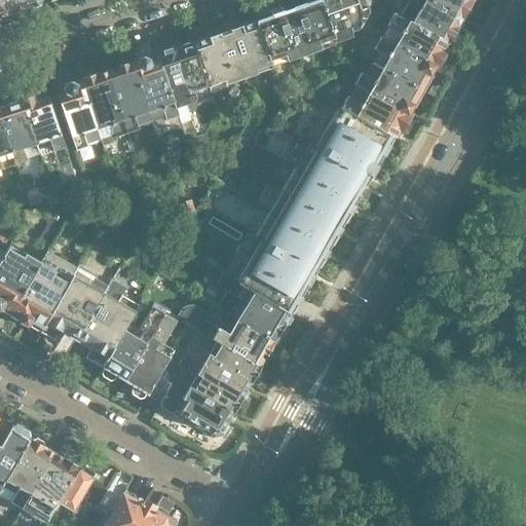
[(0,0),(0,11),(1,14),(10,11),(14,14),(25,11),(26,7),(27,7),(24,0),(0,0)]
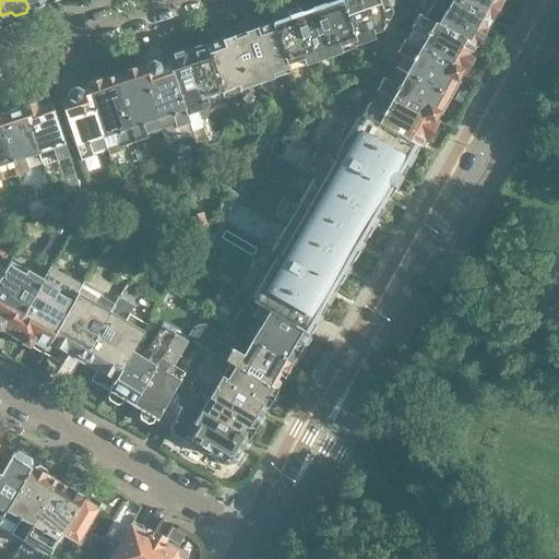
[(312,10),(311,10),(320,34),(308,38),(316,61),(341,52),(339,46),(354,40),(355,40),(341,0),(340,0),(323,6),(322,4),(311,8),(312,10)]
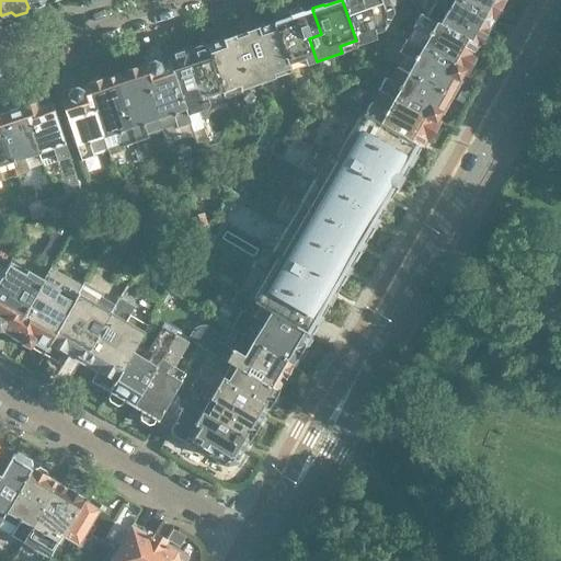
[(342,0),(356,41),(355,41),(356,45),(375,39),(373,33),(380,31),(369,0),(342,0)]
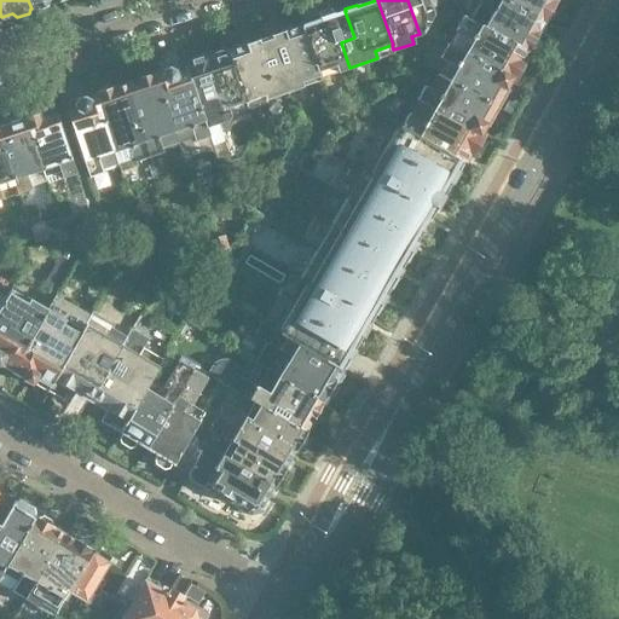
[(408,0),(420,34),(422,34),(434,13),(432,9),(440,7),(437,0),(408,0)]
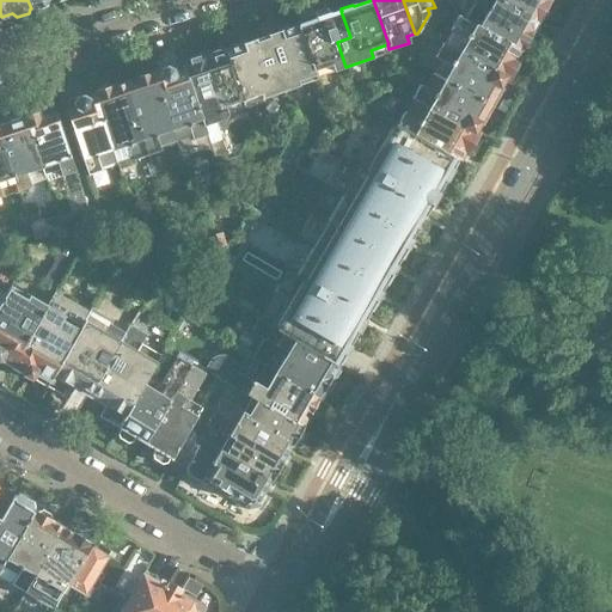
[(473,0),(473,4),(465,18),(475,24),(519,49),(527,48),(532,40),(530,30),(534,20),(499,0),(473,0)]
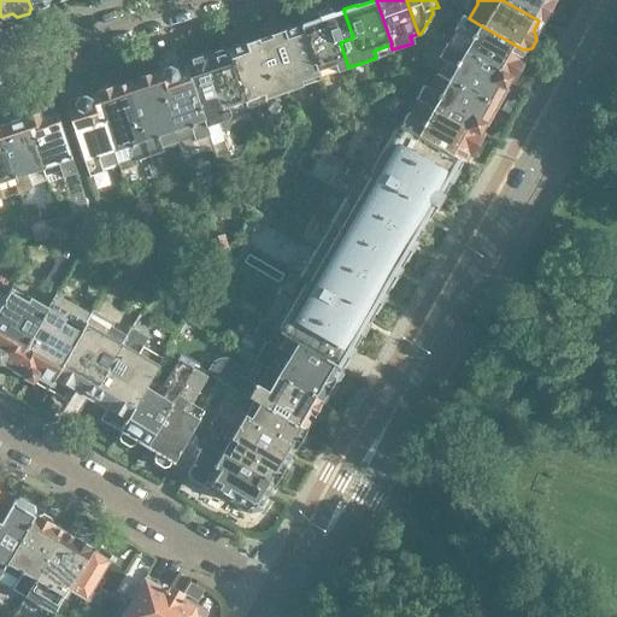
[(503,0),(539,21),(550,18),(554,10),(553,3),(553,0),(503,0)]
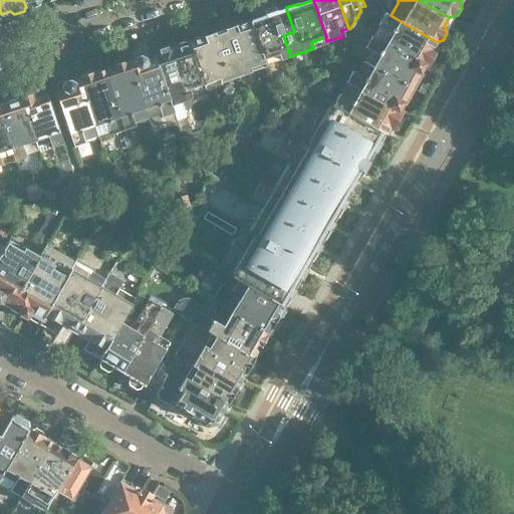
[(265,16),(249,22),(262,59),(264,59),(277,54),(280,60),(290,56),(283,35),(294,31),(286,9),(275,13),(274,11),(264,15),(265,16)]
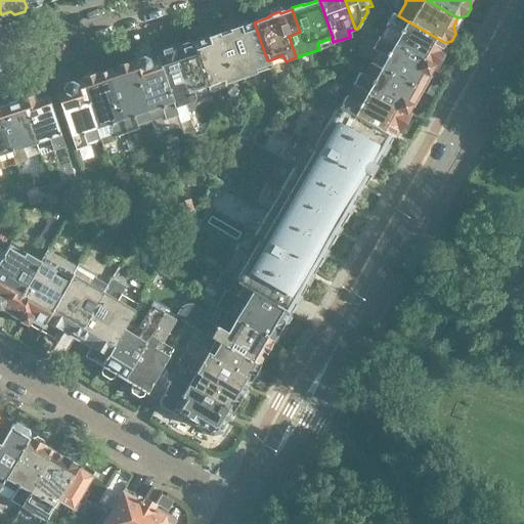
[(392,31),(387,41),(386,41),(392,45),(430,66),(433,67),(442,51),(440,49),(444,42),(406,20),(398,15),(392,12),(384,27),(392,31)]
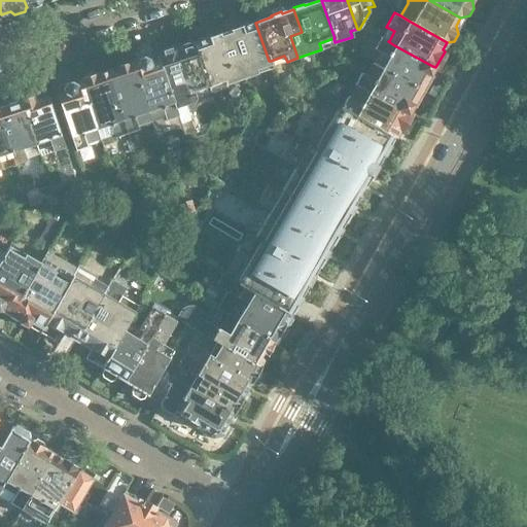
[(217,33),(217,34),(225,59),(238,55),(246,77),(257,73),(256,70),(272,64),(271,61),(269,61),(255,23),(242,27),(241,26),(230,30),(230,31),(218,35),(217,33)]
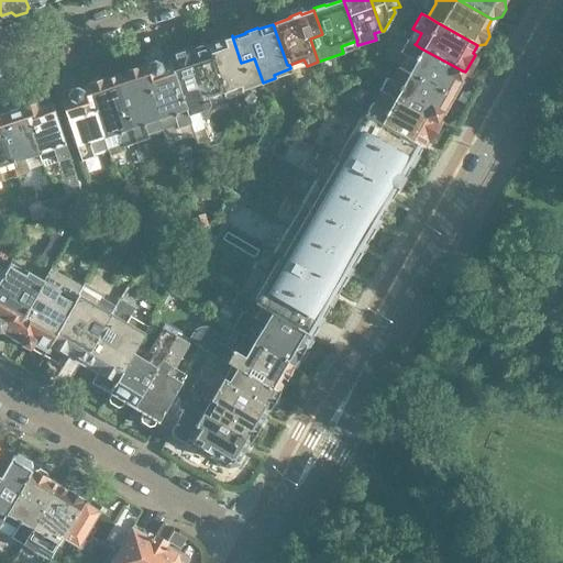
[(223,41),(207,46),(222,92),(239,86),(241,90),(263,83),(254,58),(241,63),(232,36),(222,40),(223,41)]
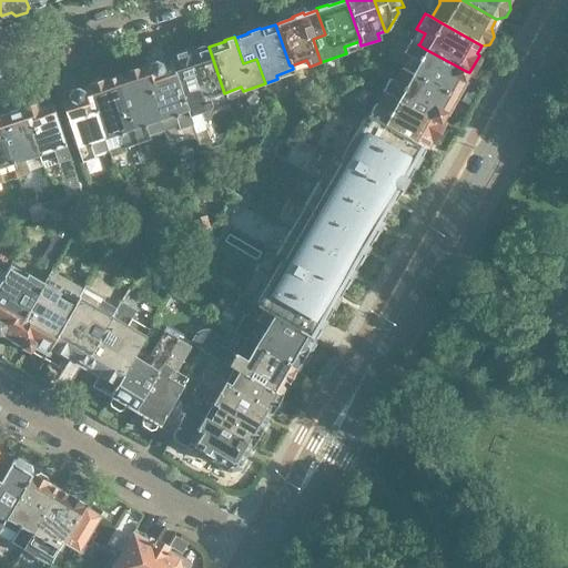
[(457,100),(467,82),(462,79),(466,71),(425,49),(418,44),(411,40),(403,53),(418,61),(412,74),(457,100)]
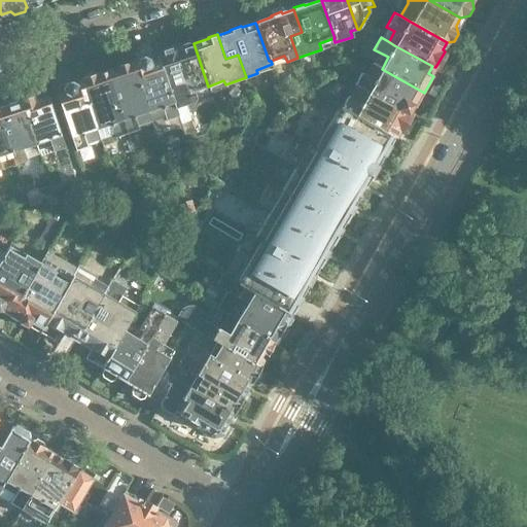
[(156,55),(159,61),(174,103),(173,103),(174,108),(176,108),(185,140),(197,137),(186,104),(194,102),(196,97),(194,91),(208,86),(194,43),(190,44),(187,43),(182,45),(180,47),(171,50),(167,49),(165,50),(163,54),(156,55)]
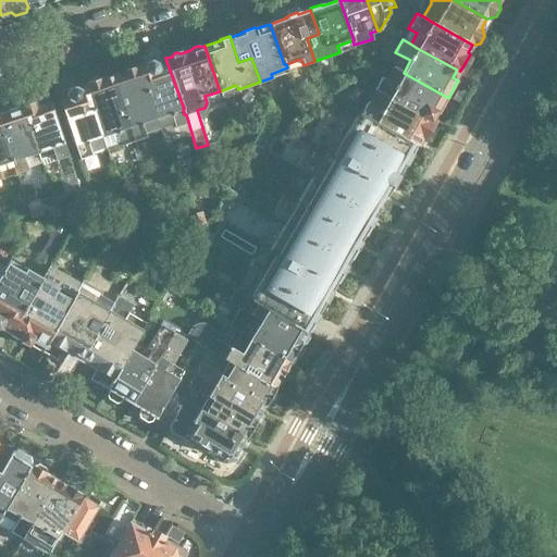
[(145,65),(138,69),(159,128),(174,124),(175,126),(188,122),(186,114),(184,114),(183,109),(184,109),(168,64),(160,66),(158,63),(152,60),(146,62),(145,65)]
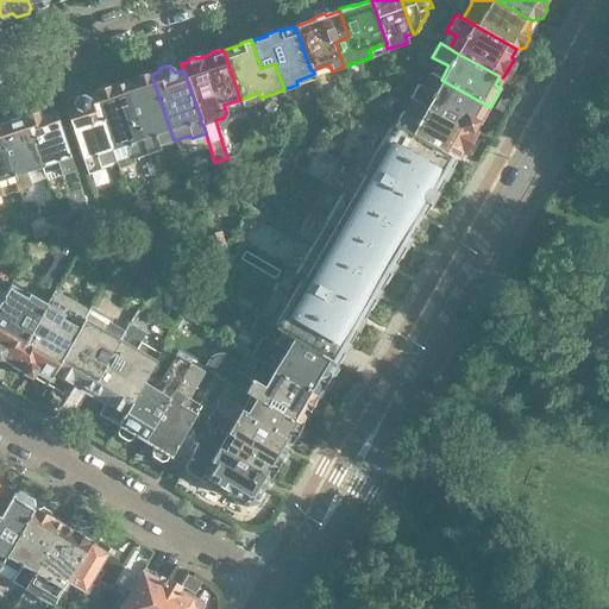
[(135,80),(123,85),(145,155),(159,149),(158,145),(174,140),(151,75),(149,75),(144,74),(137,76),(135,80)]
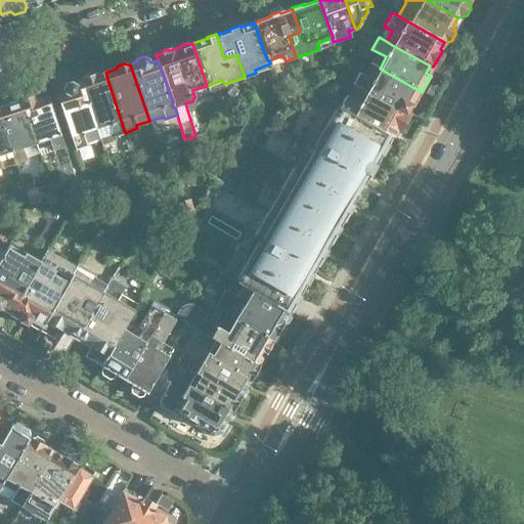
[(370,63),(364,75),(359,72),(352,84),(366,92),(405,113),(409,105),(412,107),(422,92),(380,69),(370,63)]
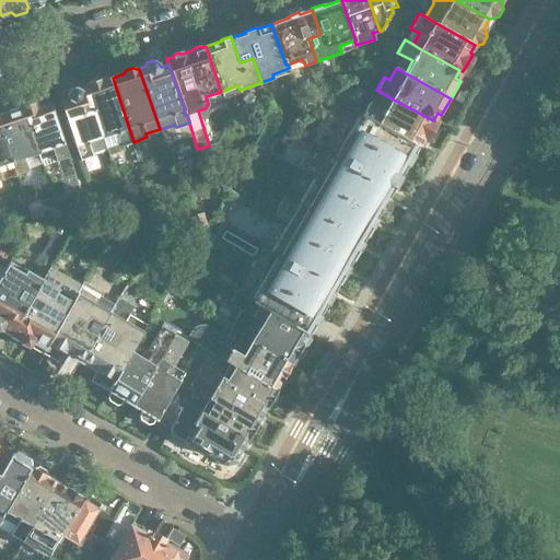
[(369,69),(368,70),(356,79),(368,85),(373,77),(369,69)]
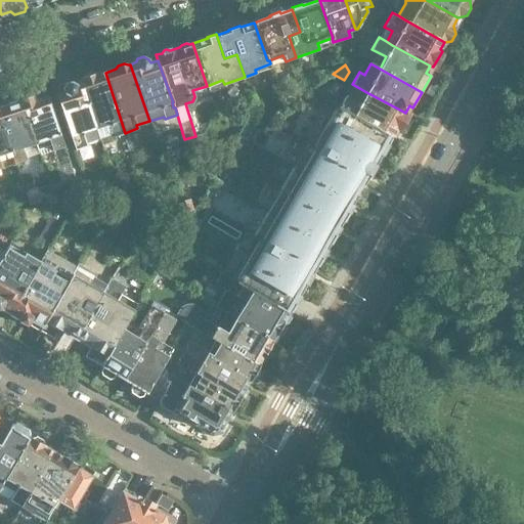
[(83,80),(79,82),(98,138),(114,133),(115,137),(125,133),(105,73),(94,77),(91,75),(84,78),(83,80)]
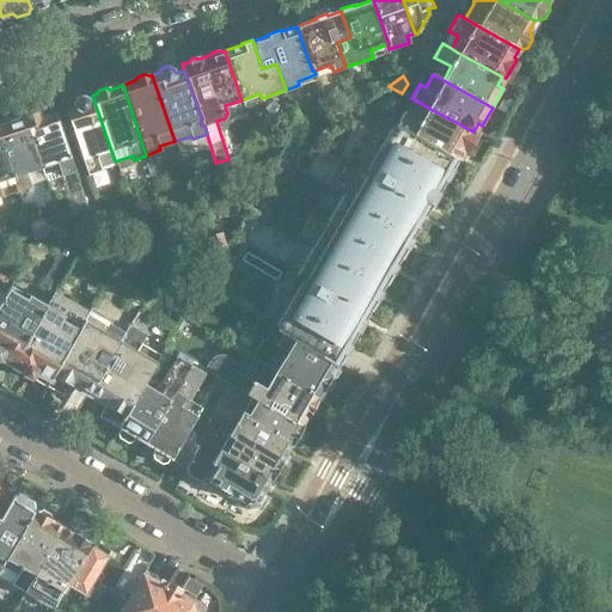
[(366,86),(354,91),(360,108),(371,98),(366,86)]
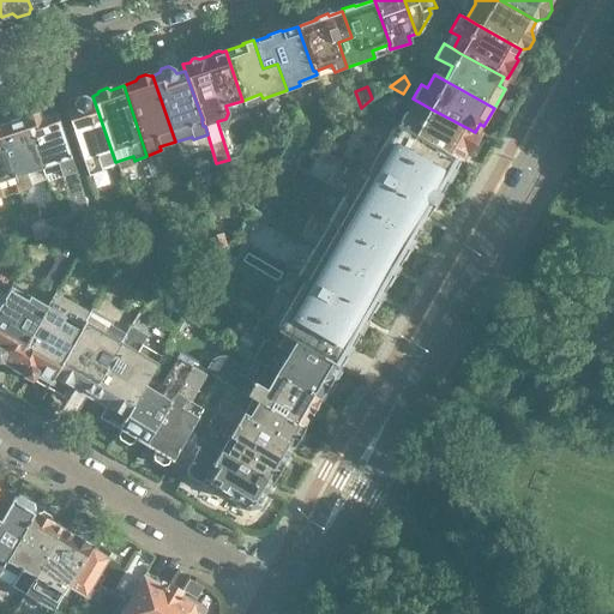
[(360,108),(355,95),(347,98),(351,114),(360,108)]
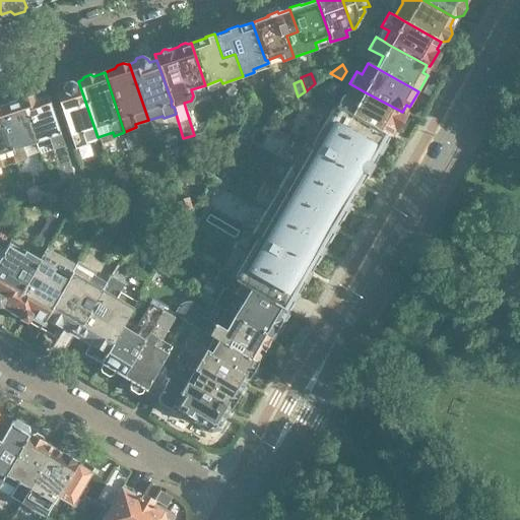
[(56,94),(57,98),(69,136),(74,148),(86,144),(85,141),(98,137),(78,81),(73,82),(71,81),(66,83),(63,88),(64,91),(56,94)]
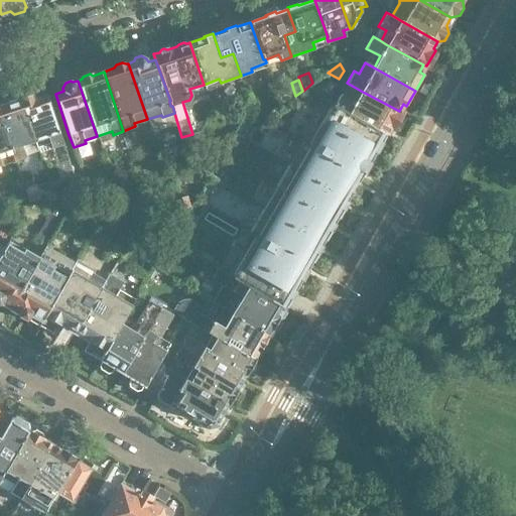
[(342,94),(335,105),(348,113),(385,135),(386,135),(390,127),(392,128),(401,112),(399,111),(361,91),(355,101),(342,94)]
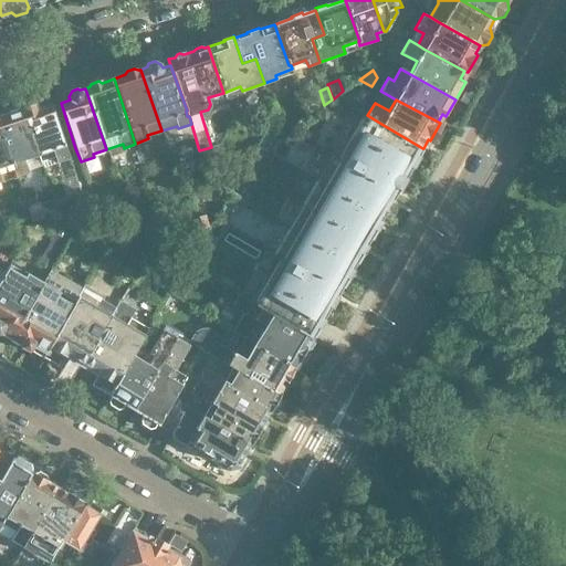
[(37,105),(23,109),(42,166),(56,160),(58,163),(70,159),(51,105),(42,108),(37,105)]
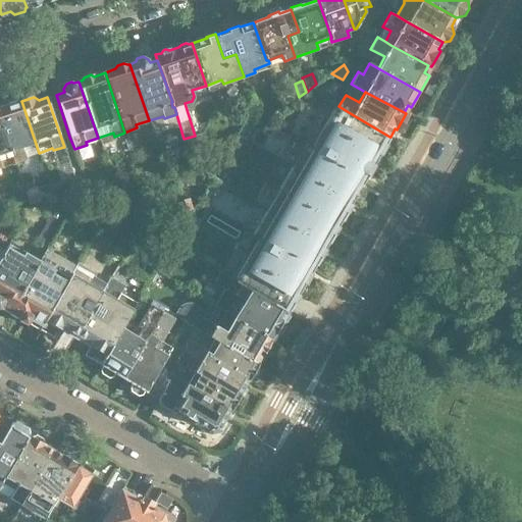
[(39,153),(21,101),(17,103),(15,101),(8,103),(7,105),(0,107),(0,120),(10,151),(14,161),(14,163),(25,159),(27,159),(25,157),(39,153)]
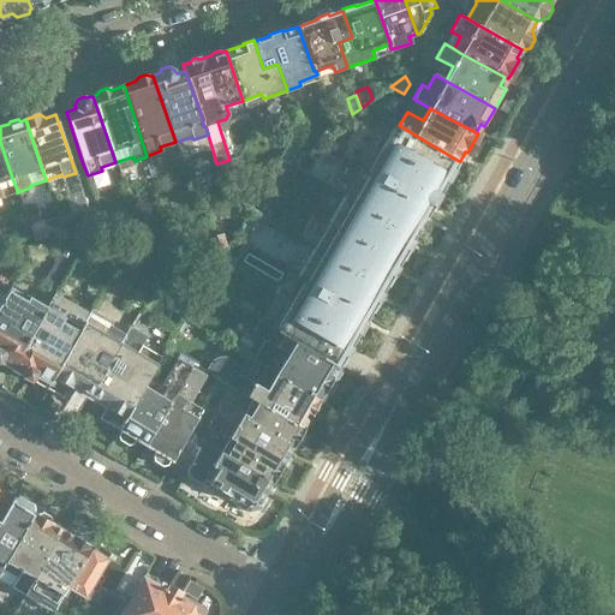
[(300,280),(272,328),(285,335),(294,342),(297,342),(330,363),(330,364),(339,369),(340,366),(341,368),(352,347),(351,347),(364,324),(365,326),(369,318),(368,318),(430,212),(431,212),(435,206),(434,204),(459,161),(415,135),(411,133),(399,126),(399,125),(393,123),(363,173),(354,168),(292,275),(300,280)]
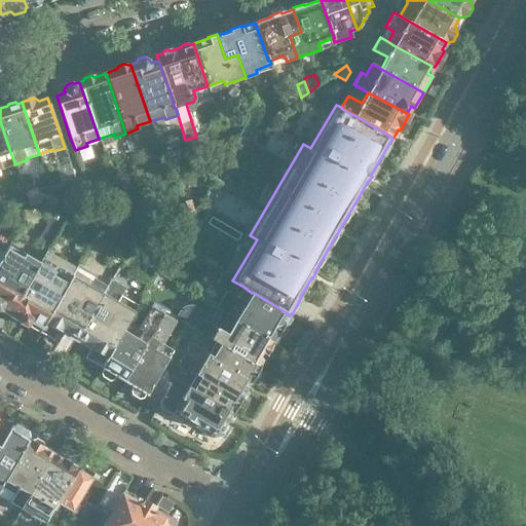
[(0,168),(2,168),(1,166),(14,162),(10,152),(0,121),(0,168)]
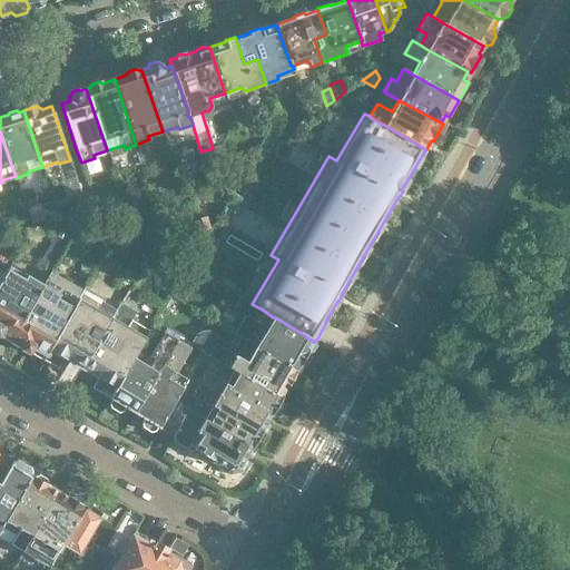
[(31,195),(27,182),(18,185),(23,198),(31,195)]
